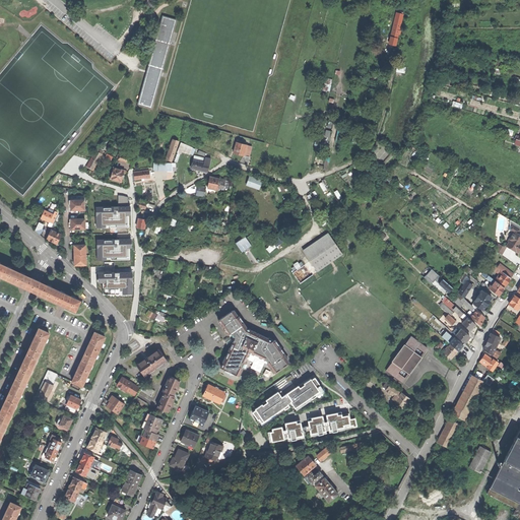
[(397,13),(394,22),(389,44),(395,45),(397,38),(397,34),(399,35),(400,30),(398,30),(400,23),(402,14),(403,12),(400,12),(400,13),(397,13)]
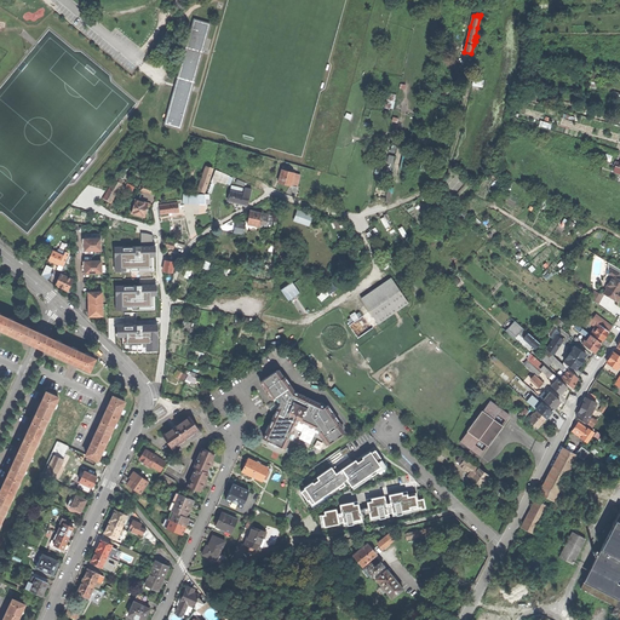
[(178,78),(193,81),(210,24),(194,21),(178,78)]
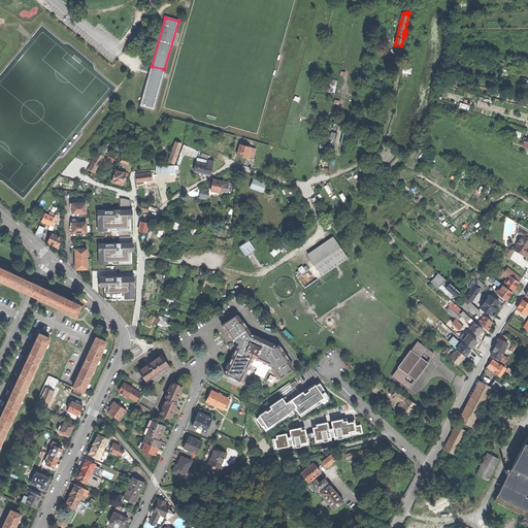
[(149,77),(161,81),(164,69),(152,66),(150,72),(149,77)]
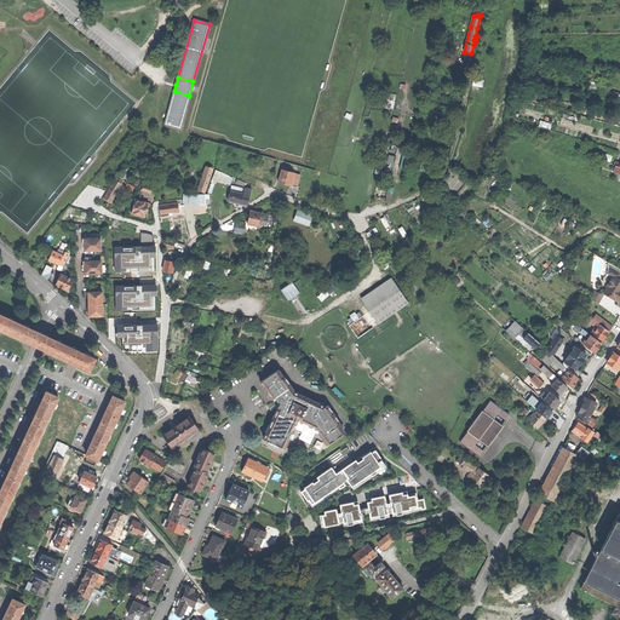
[(181,128),(189,96),(174,91),(165,124),(181,128)]
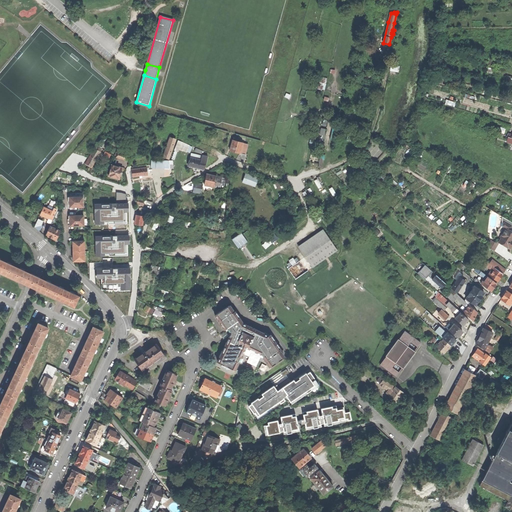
[(324,120),(320,137),(325,138),(329,121),(324,120)]
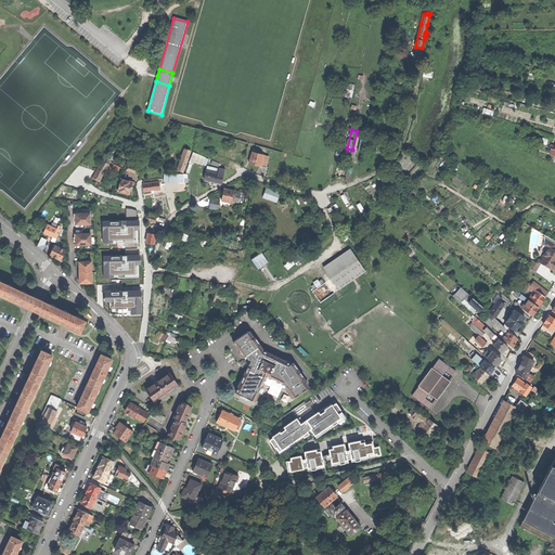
[(164,144),(173,149),(178,140),(165,133),(159,146),(162,147),(164,144)]
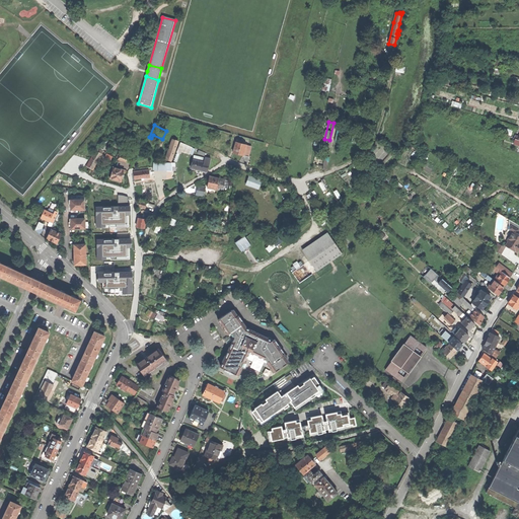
[(165,159),(170,161),(177,141),(172,139),(165,159)]
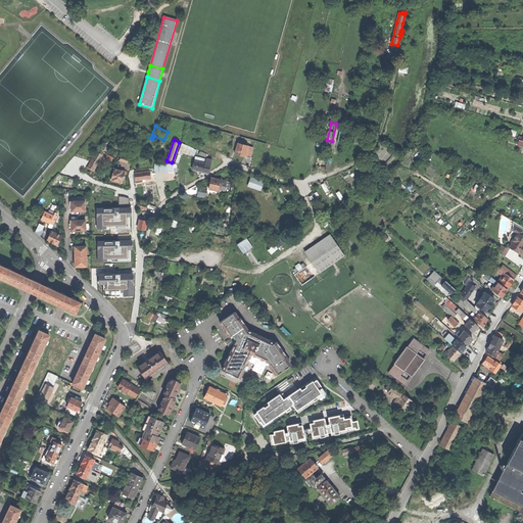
[(238,143),(235,153),(240,155),(250,158),(253,147),(247,146),(241,144),(242,143),(240,142),(240,144),(238,143)]
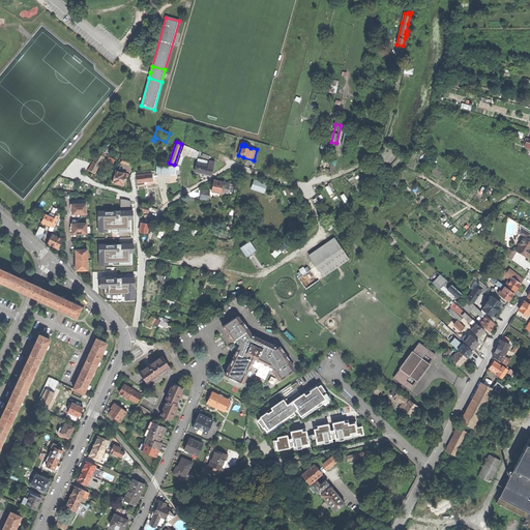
[(198,158),(201,149),(185,145),(182,154),(198,158)]
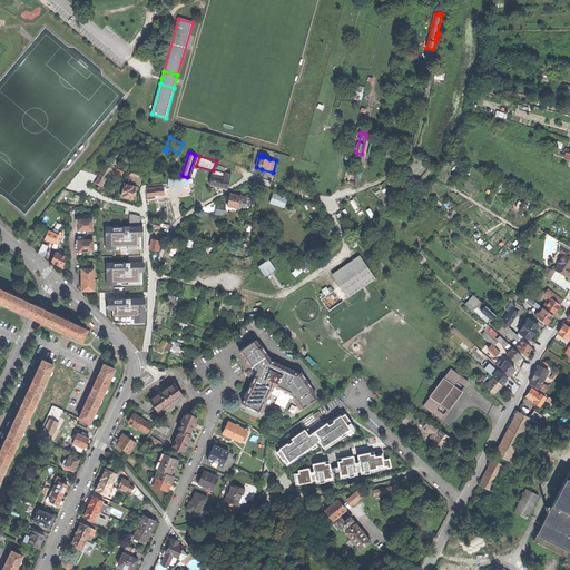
[(144,163),(137,160),(129,175),(139,177),(144,163)]
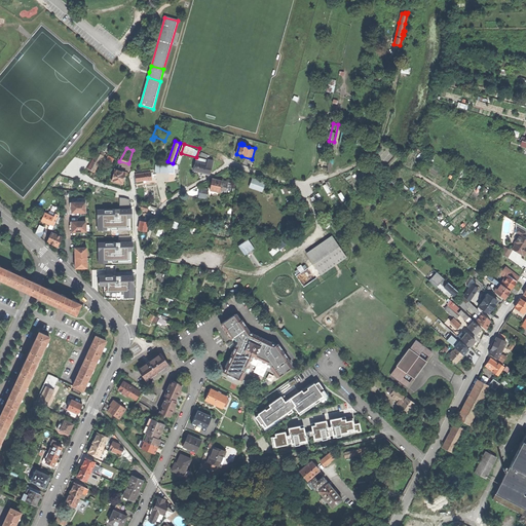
[(104,153),(99,150),(88,167),(90,170),(95,172),(101,161),(104,156),(103,155),(104,153)]
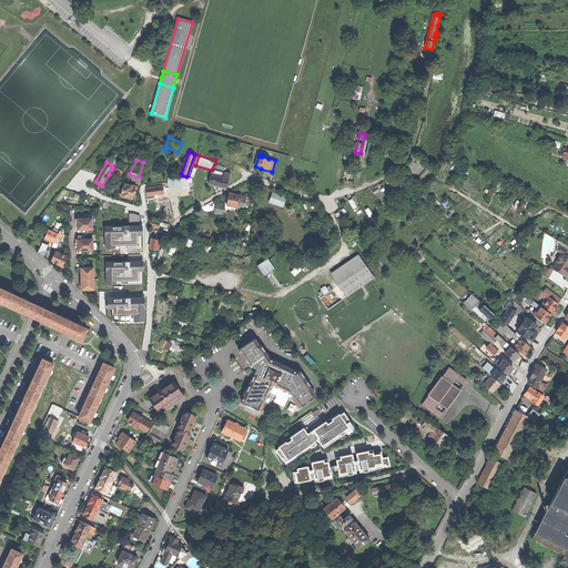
[(322,174),(324,165),(317,163),(315,173),(322,174)]
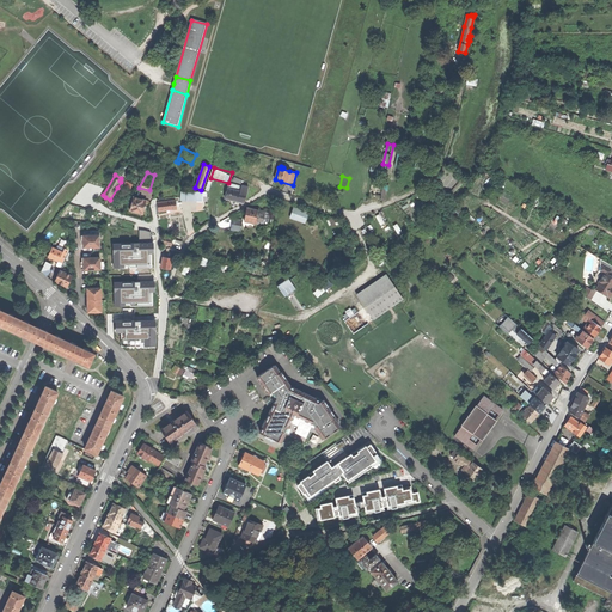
[(361,181),(349,178),(347,188),(359,191),(361,181)]
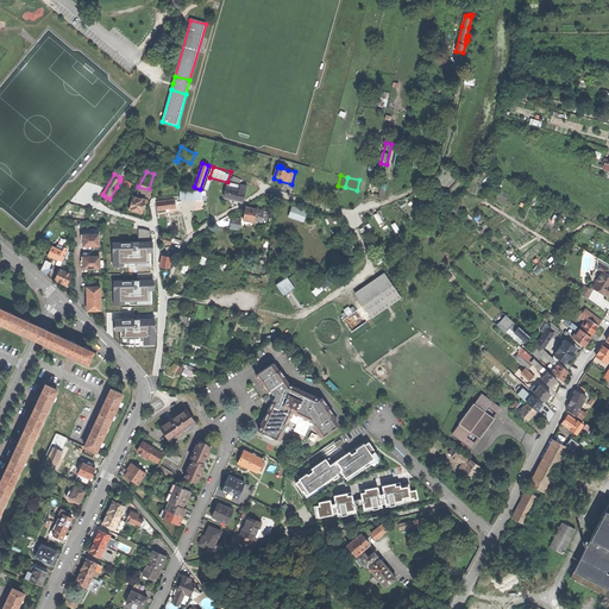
[(240,184),(240,187),(227,183),(224,198),(233,200),(243,202),(248,187),(240,184)]
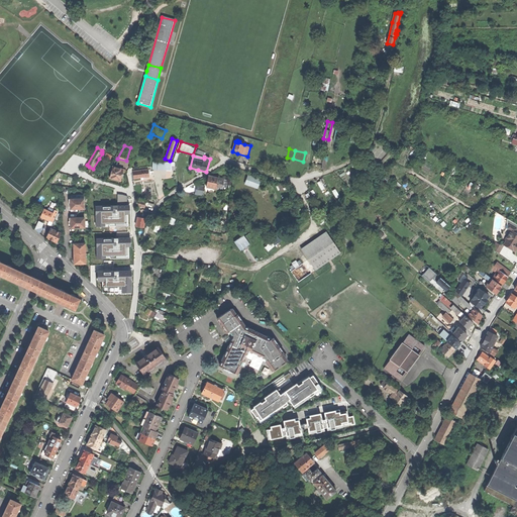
[(294,174),(300,175),(302,166),(292,163),(290,173),(294,174)]
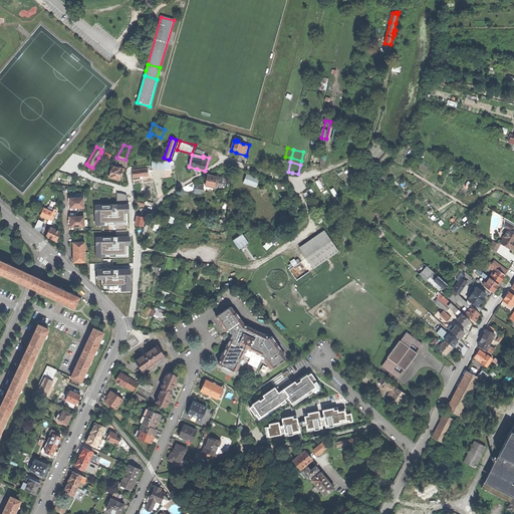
[(114,178),(119,180),(122,169),(112,166),(109,177),(114,178)]
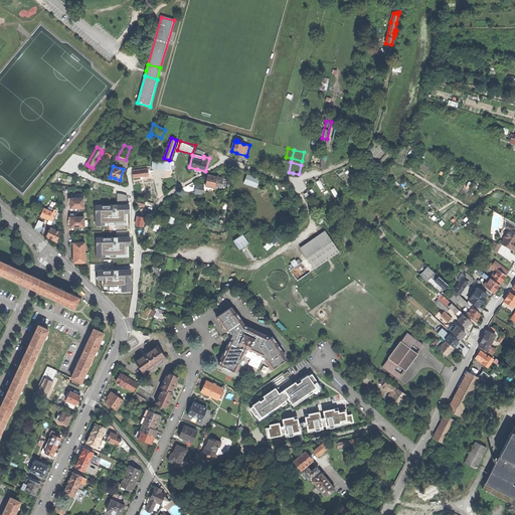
[(133,171),(134,178),(141,177),(149,176),(148,169),(133,171)]
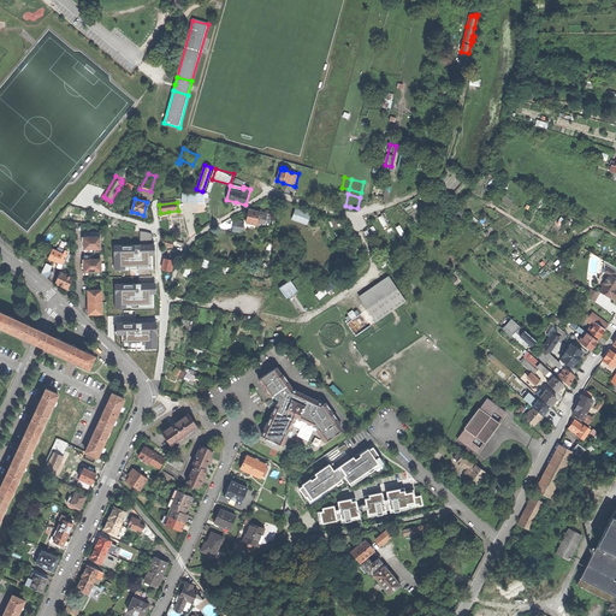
[(268,230),(271,214),(254,211),(249,209),(246,221),(258,224),(264,225),(262,229),(268,230)]
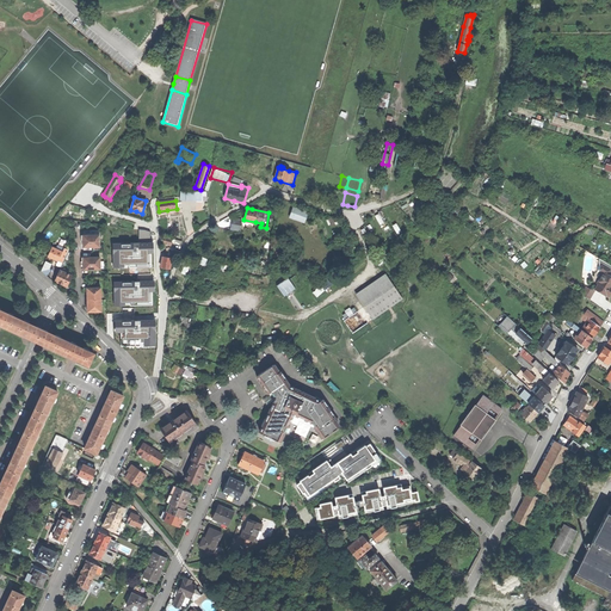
[(294,208),(290,217),(304,222),(307,213),(300,210),(294,208)]
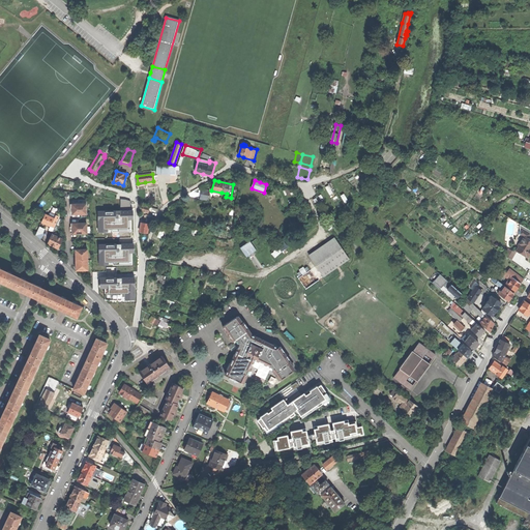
[(342,194),(347,204),(355,199),(350,189),(342,194)]
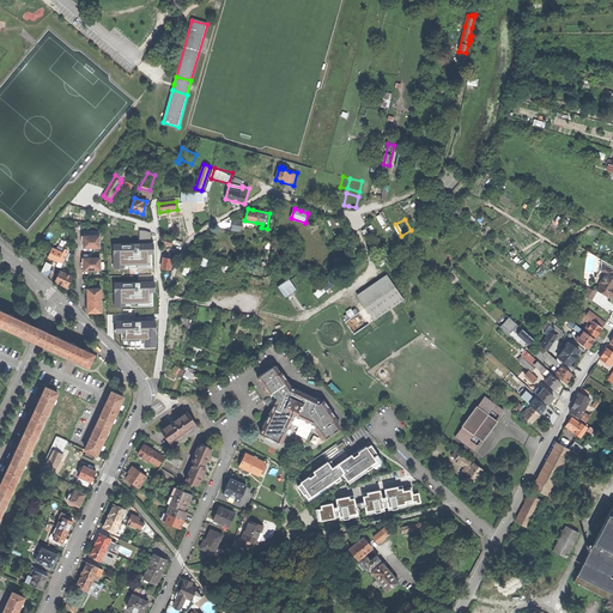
[(91,248),(99,248),(99,236),(83,236),(83,248),(91,248)]
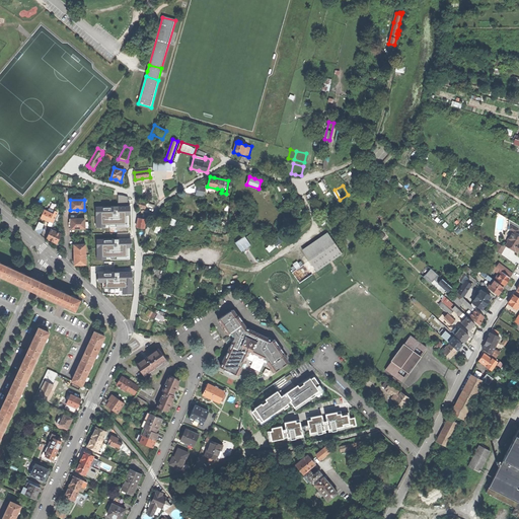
[(98,205),(98,226),(131,225),(130,214),(134,214),(134,205),(98,205)]
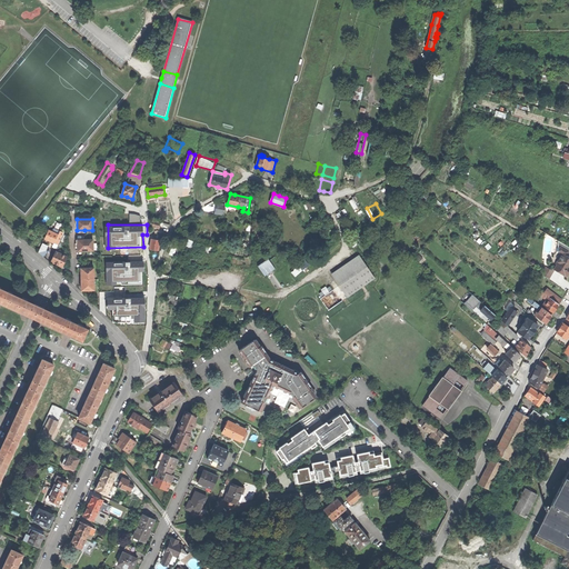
[(65,232),(50,227),(45,239),(49,240),(55,242),(59,245),(65,233),(65,232)]
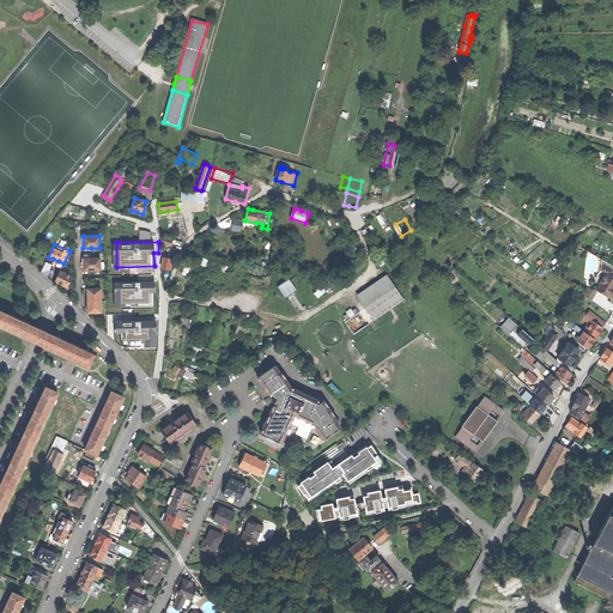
[(72,277),(64,273),(67,265),(71,267),(72,263),(68,262),(72,253),(70,252),(64,263),(60,271),(55,281),(61,285),(67,287),(72,277)]
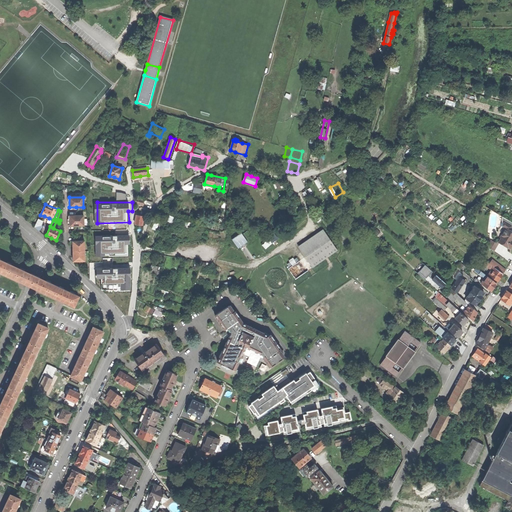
[(76,225),(84,225),(83,215),(70,215),(70,226),(76,225)]
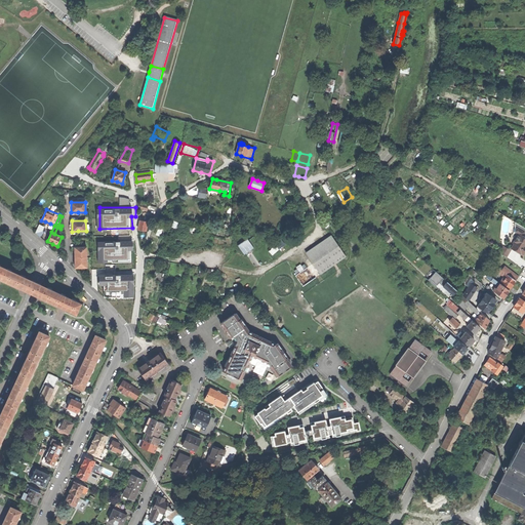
[(142,230),(146,231),(148,221),(140,220),(138,230),(142,230)]
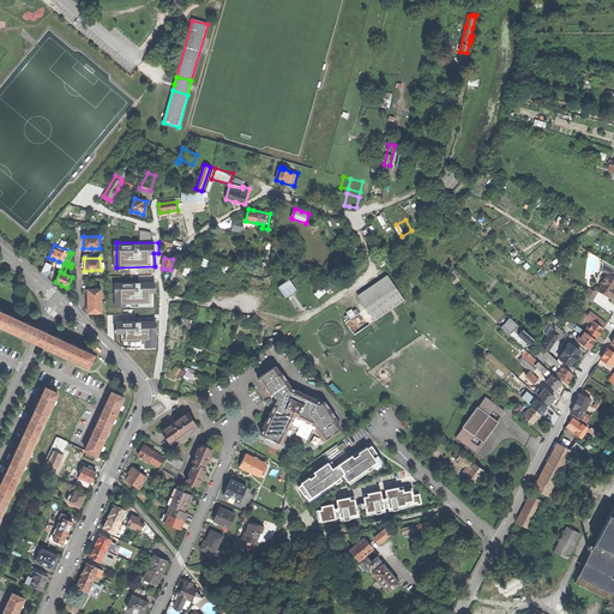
[(41,272),(47,277),(49,274),(48,272),(49,271),(52,265),(46,263),(41,272)]
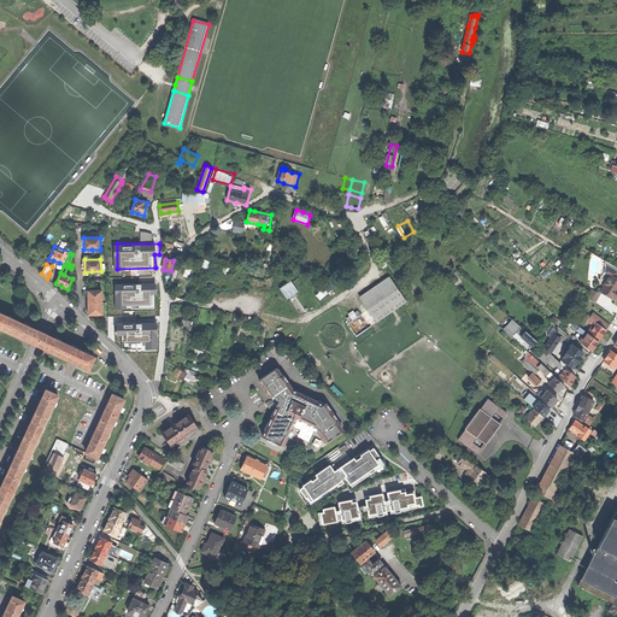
[(311,269),(323,280),(325,276),(313,265),(311,269)]
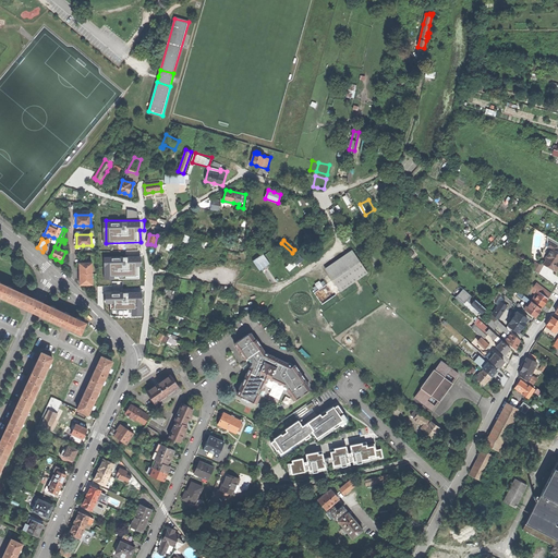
[(557,267),(557,252),(555,251),(557,246),(557,245),(557,243),(557,242),(553,240),(552,243),(547,243),(546,243),(546,247),(542,254),(542,256),(545,258),(546,259),(543,264),(541,263),(540,264),(536,263),(532,269),(538,274),(543,266),(544,265),(556,271),(557,267)]
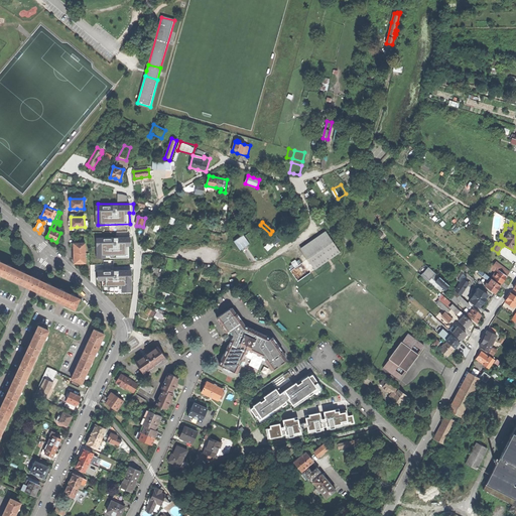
[(341,252),(327,231),(301,248),(315,269),(341,252)]
